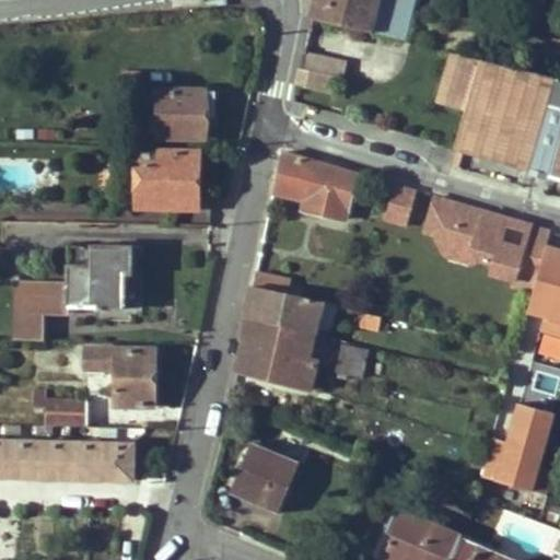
[(318,0),(315,16),(374,32),(382,0),(318,0)]
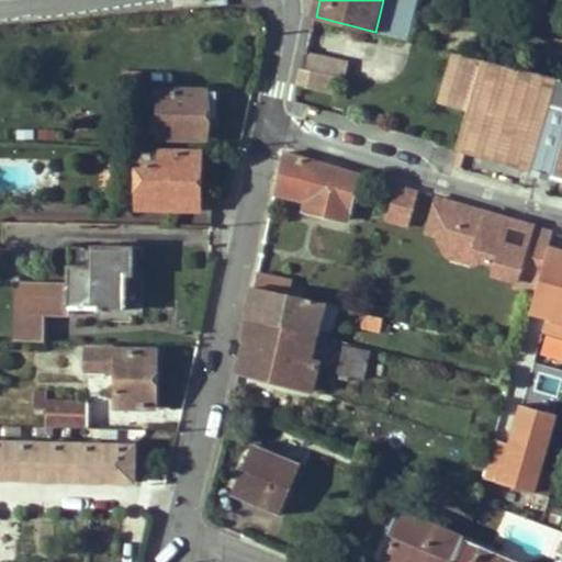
[(415,0),(383,0),(375,32),(406,40),(415,0)]
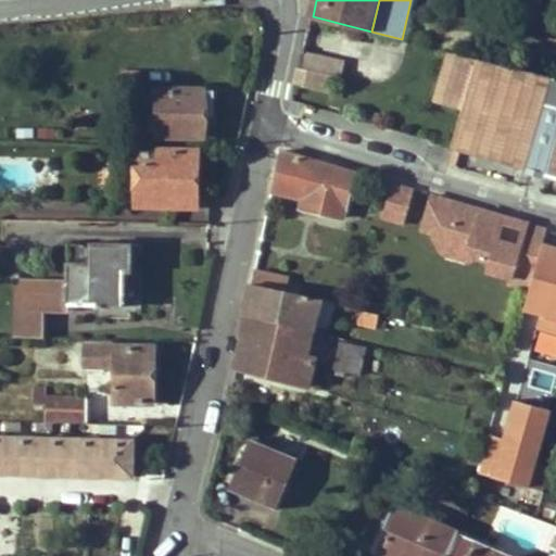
[(525,165),(543,103),(555,106),(555,76),(449,50),(436,100),(466,109),(455,146),(460,147),(525,165)]
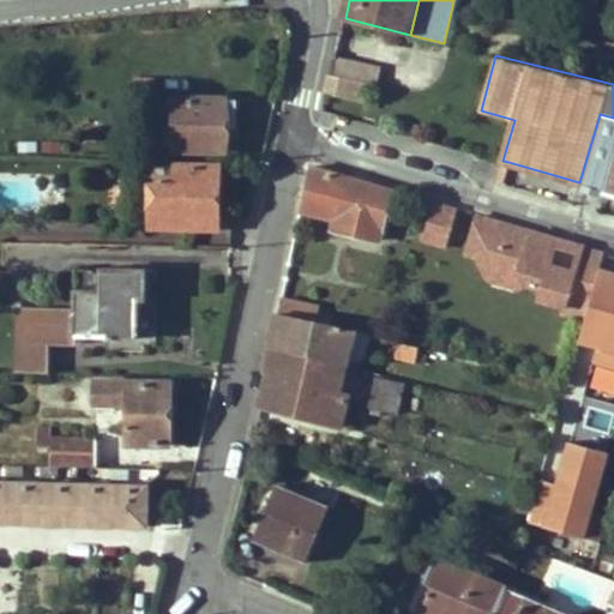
[(360,89),(362,80),(331,73),(326,92),(347,97),(349,85),(360,89)]
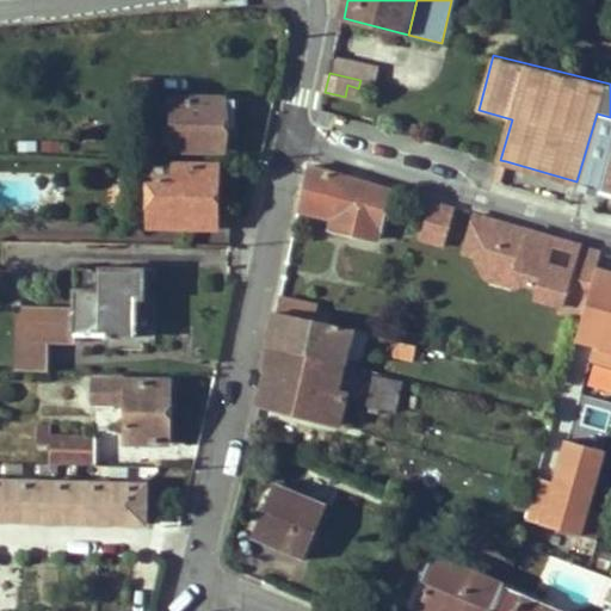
[(135,78),(134,92),(154,93),(155,79),(135,78)]
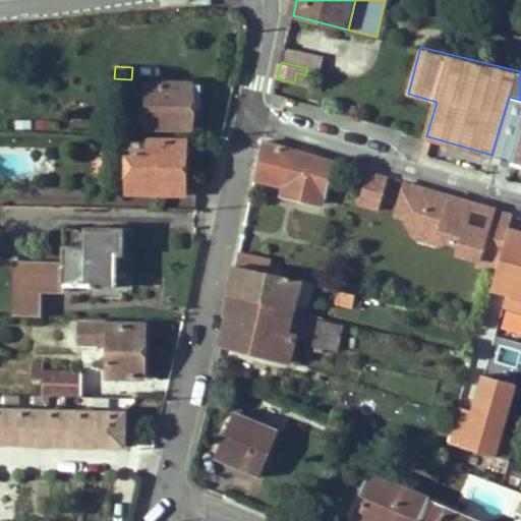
[(190,127),(191,84),(147,83),(146,127),(190,127)]
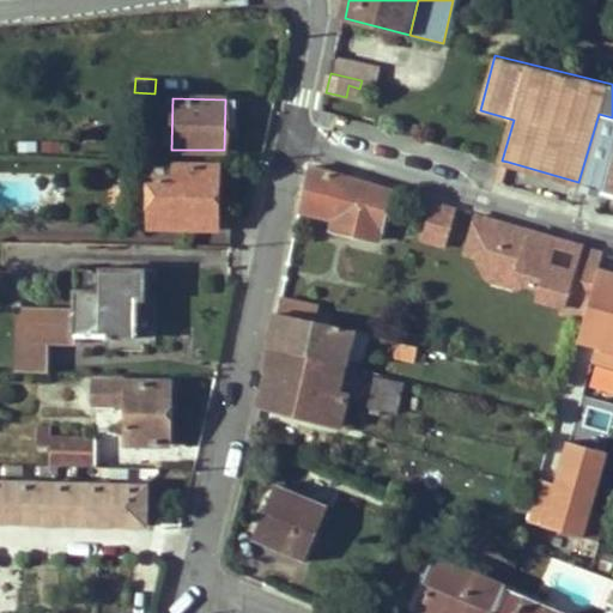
[(316,129),(371,144),(378,116),(323,104),(316,129)]
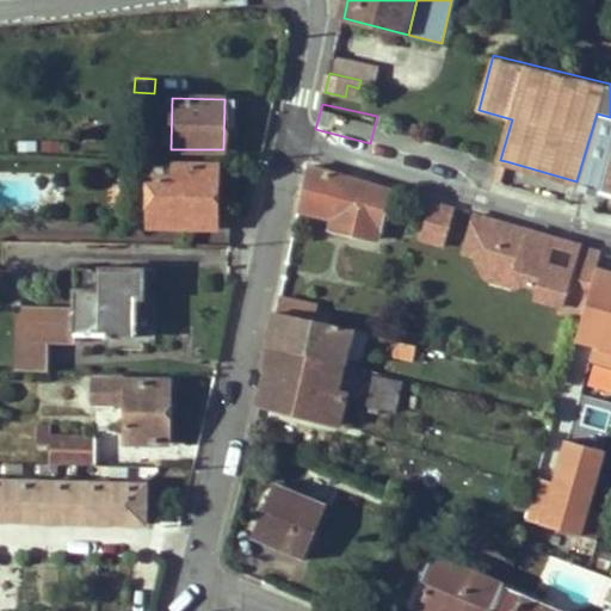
[(610,117),(597,113),(576,181),(600,189),(610,150),(610,117)]
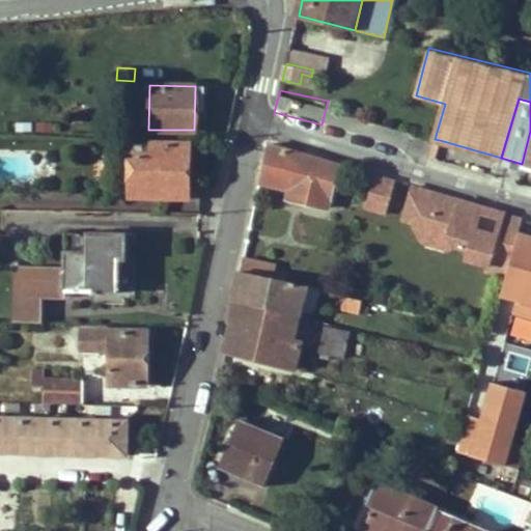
[(530,131),(522,164),(530,166),(530,131)]
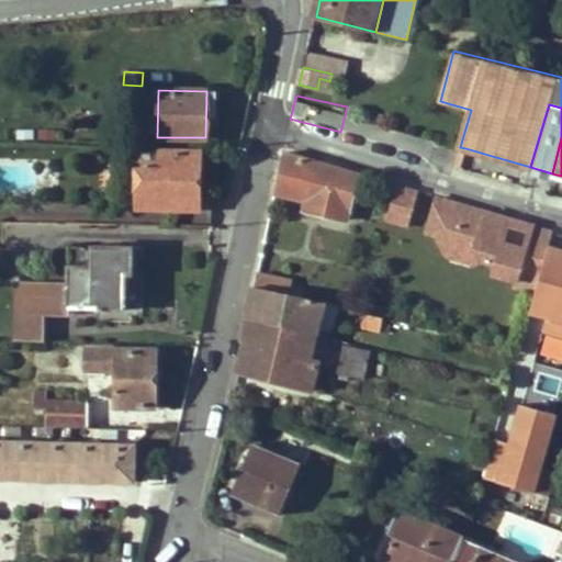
[(454,165),(460,167),(465,148),(460,147),(454,165)]
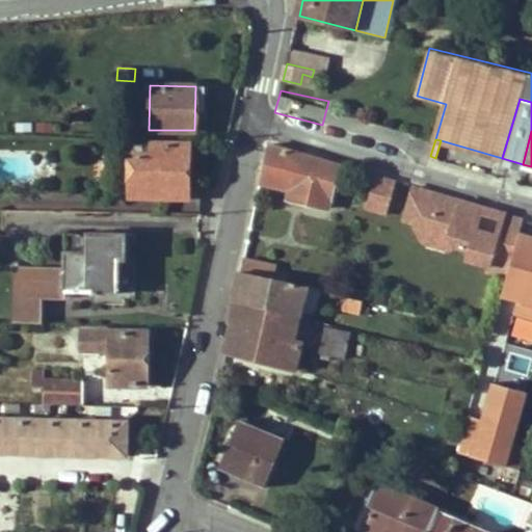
[(152,143),(152,153),(122,153),(118,153),(118,158),(112,158),(112,180),(117,180),(116,186),(130,186),(129,197),(189,197),(190,143),(152,143)]
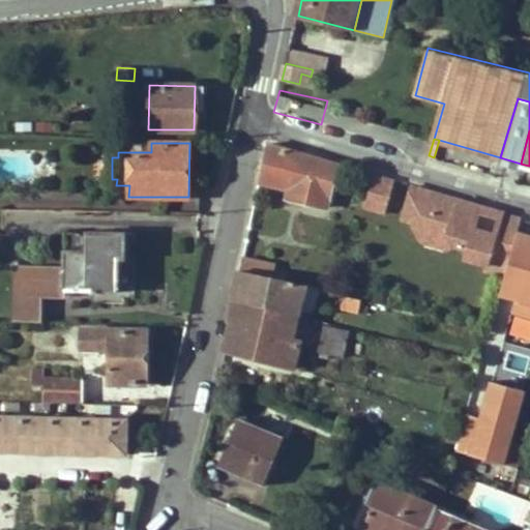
[(121,143),(121,152),(151,152),(151,143),(121,143)]
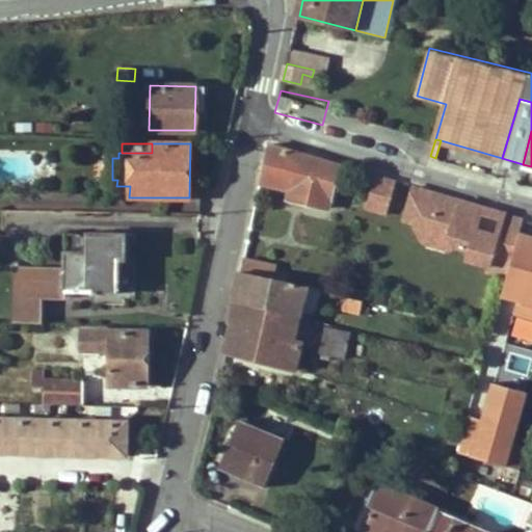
[(289,194),(329,205),(339,163),(270,143),(262,182),(290,189),(289,194)]
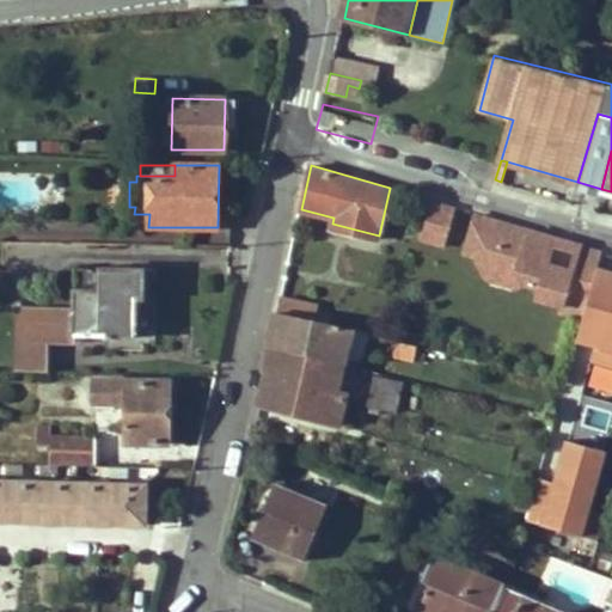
[(442,202),(417,195),(407,232),(432,239),(442,202)]
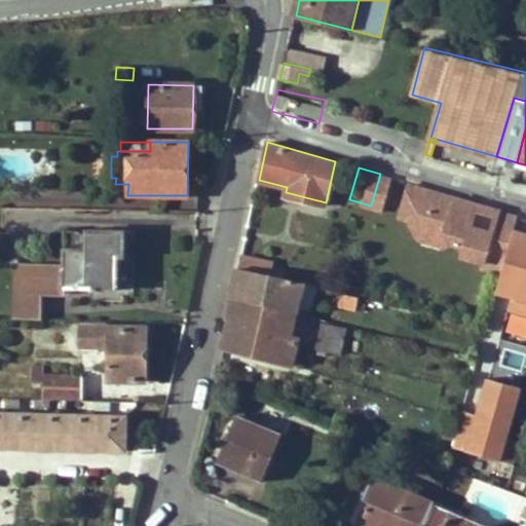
[(500,209),(408,182),(399,215),(408,217),(415,231),(426,225),(444,230),(449,241),(462,246),(468,256),(486,261),(484,268),(502,273),(519,214),(500,209)]
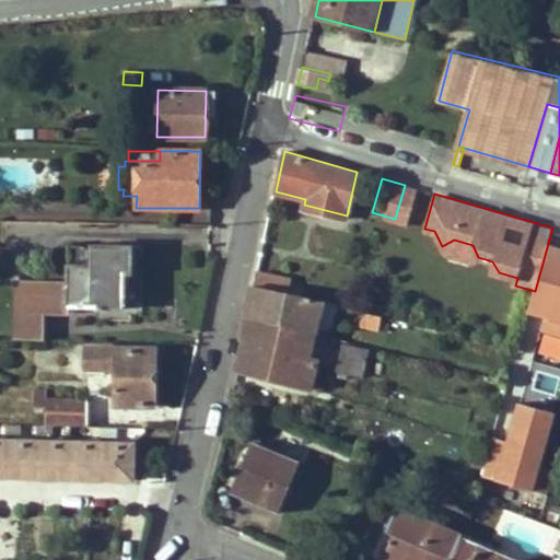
[(69,245),(68,282),(42,282),(42,312),(69,312),(69,304),(98,304),(97,307),(125,307),(125,280),(125,272),(130,272),(130,245),(69,245)]
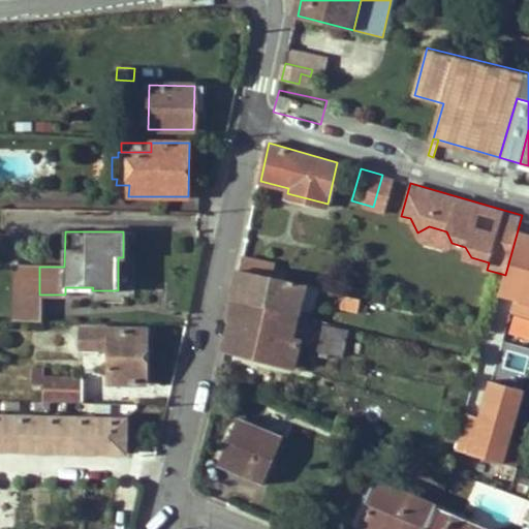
[(241,269),(284,279),(285,272),(273,269),(274,262),(243,255),(241,269)]
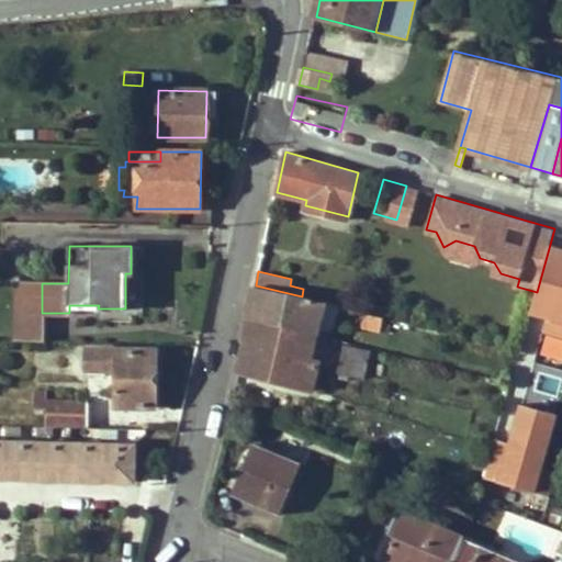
[(248,317),(317,334),(325,302),(302,296),(256,285),(248,317)]
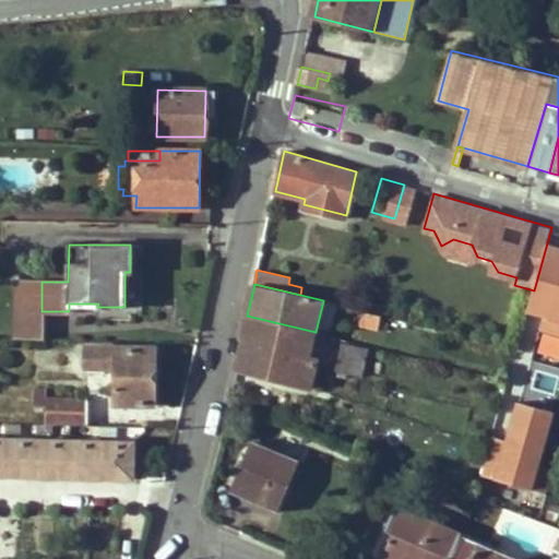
[(361,324),(378,329),(381,314),(364,310),(361,324)]
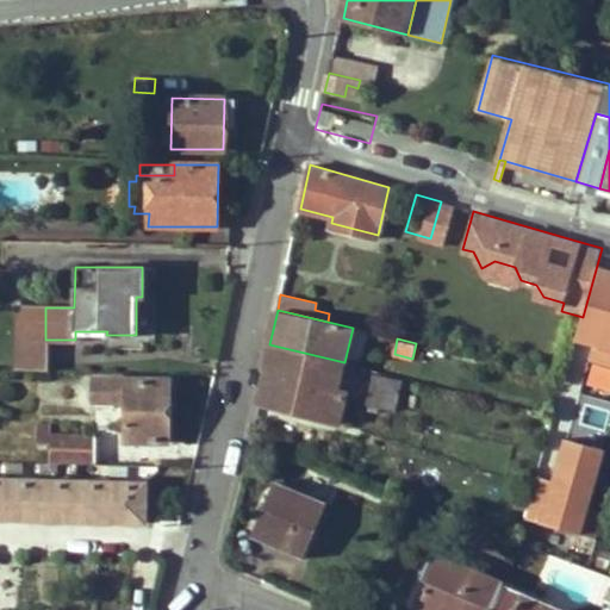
[(30,361),(30,342),(14,342),(16,362),(30,361)]
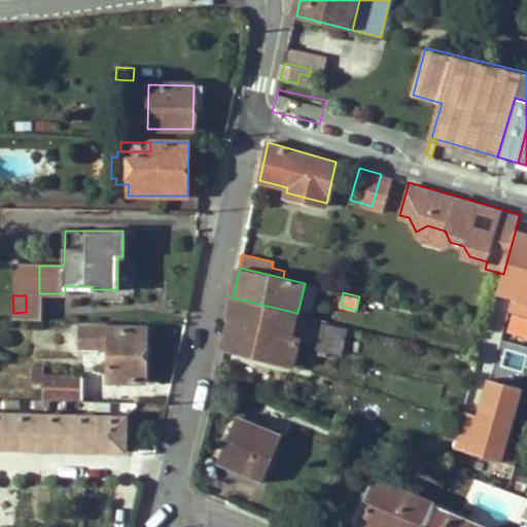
[(227,340),(262,348),(260,355),(293,362),(301,335),(292,334),(297,313),(233,297),(227,320),(232,321),(227,340)]
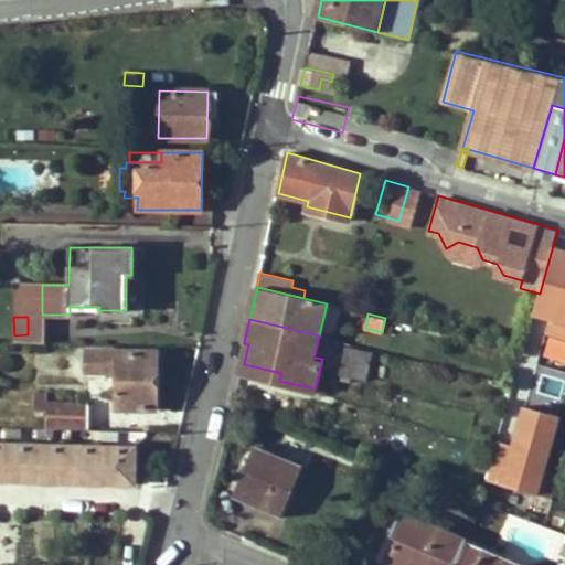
[(374,353),(348,345),(340,371),(368,379),(374,353)]
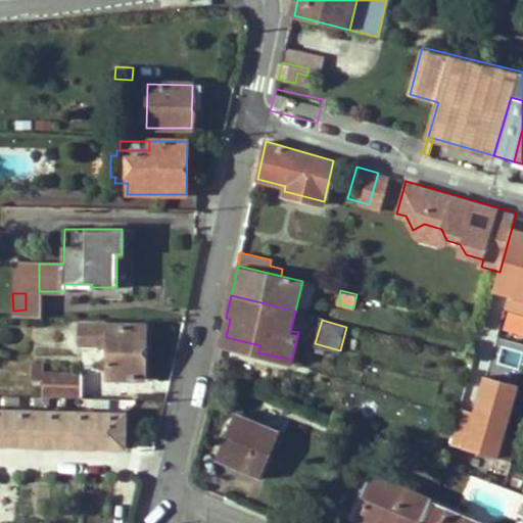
[(144,379),(144,325),(81,324),(81,342),(83,342),(83,349),(97,349),(97,343),(108,343),(108,379),(144,379)]
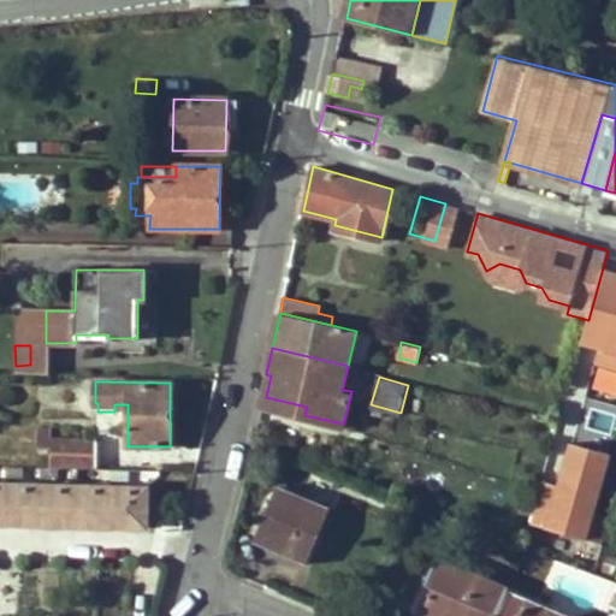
[(264,404),(304,415),(307,407),(266,397),(264,404)]
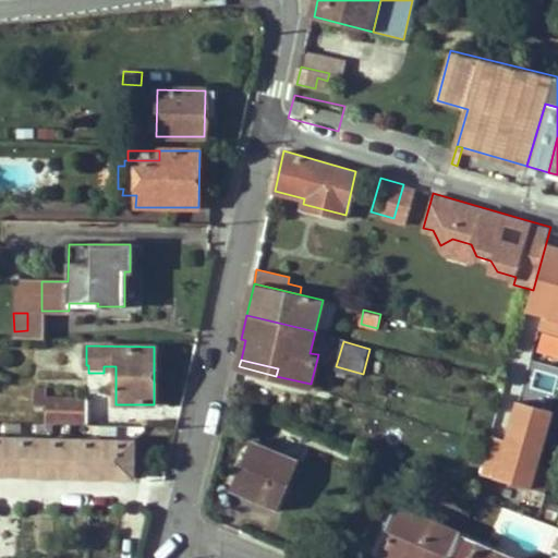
[(46,407),(46,422),(87,422),(87,399),(46,398),(46,390),(32,389),(32,407),(46,407)]
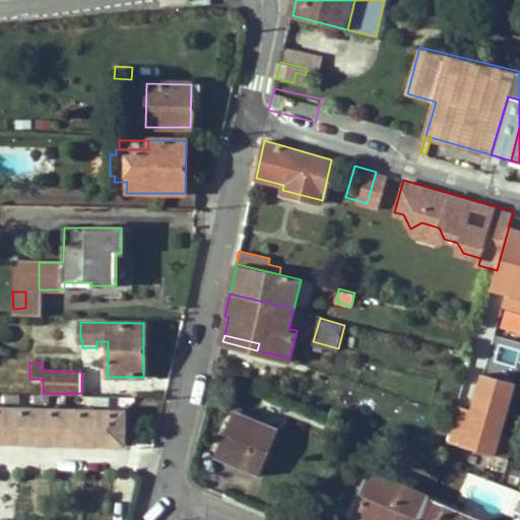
[(513,437),(508,436),(514,384),(477,379),(473,409),(454,407),(448,451),(510,459),(513,437)]
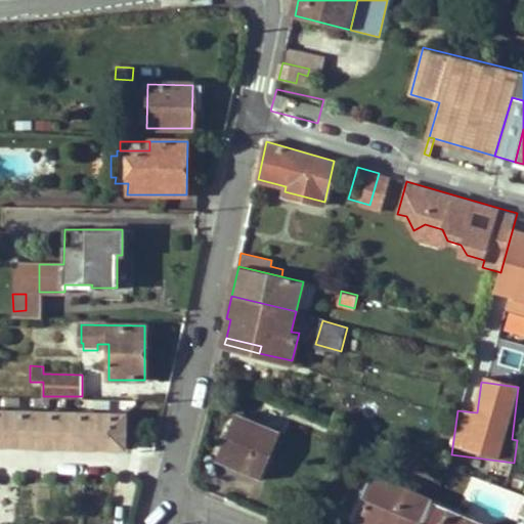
[(38,398),(37,406),(51,406),(51,398),(38,398)]
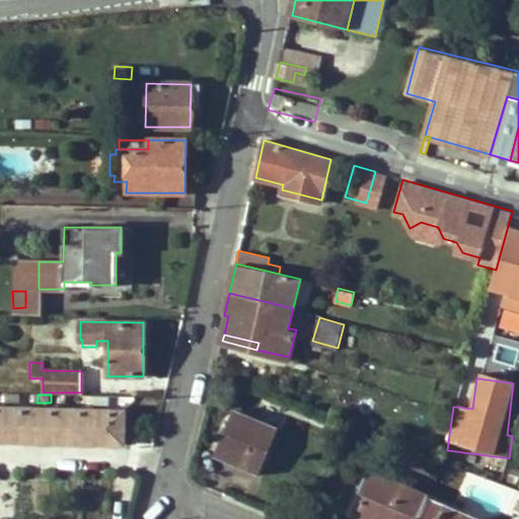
[(233,408),(216,450),(262,469),(279,427),(233,408)]
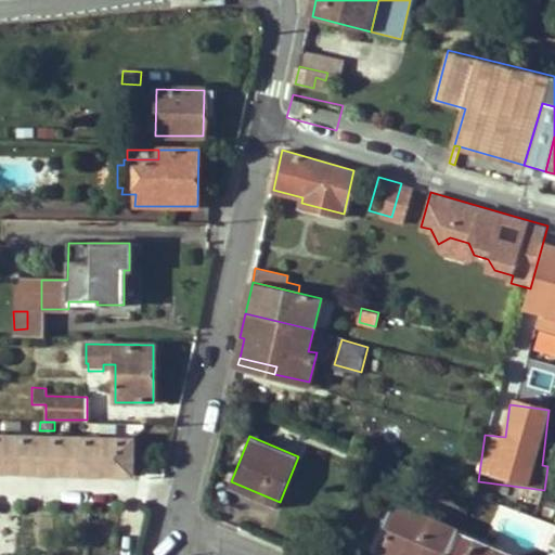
[(0,470),(8,472),(71,473),(102,474),(132,475),(132,441),(0,437),(0,470)]
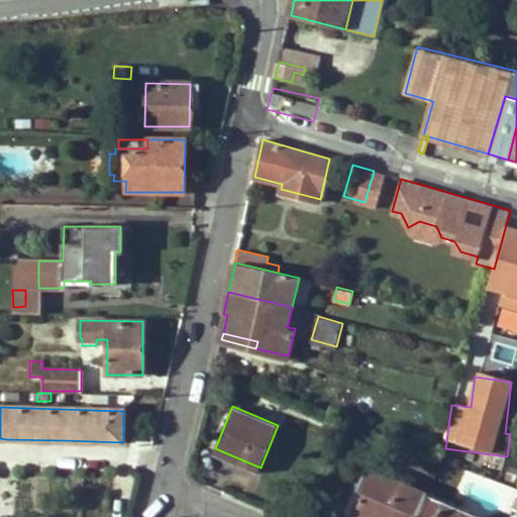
[(352,422),(340,418),(334,433),(346,438),(352,422)]
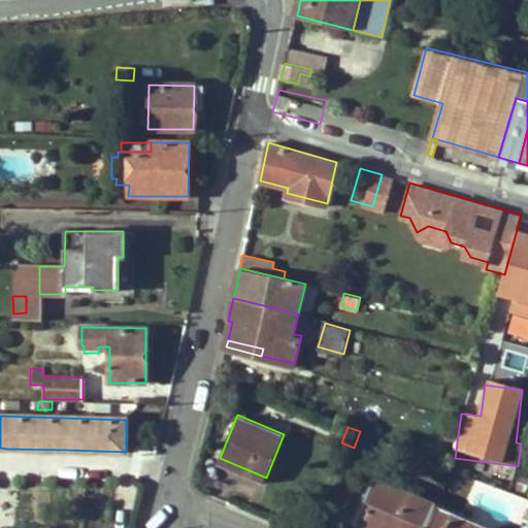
[(220,458),(218,463),(264,483),(266,477),(220,458)]
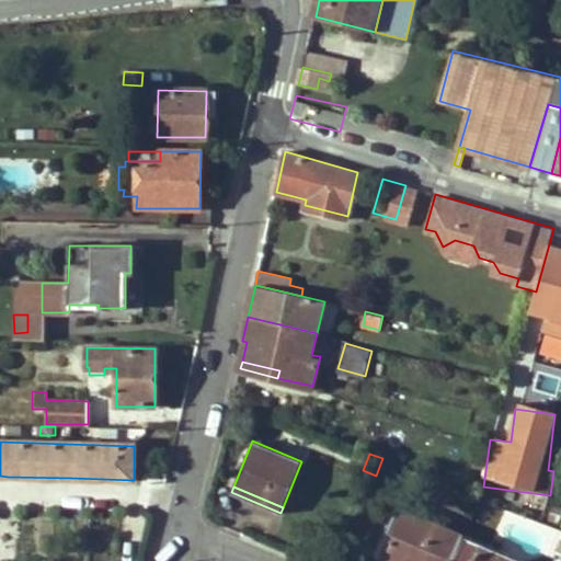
[(464,536),(398,508),(378,554),(395,560),(453,560),(462,540),(464,536)]
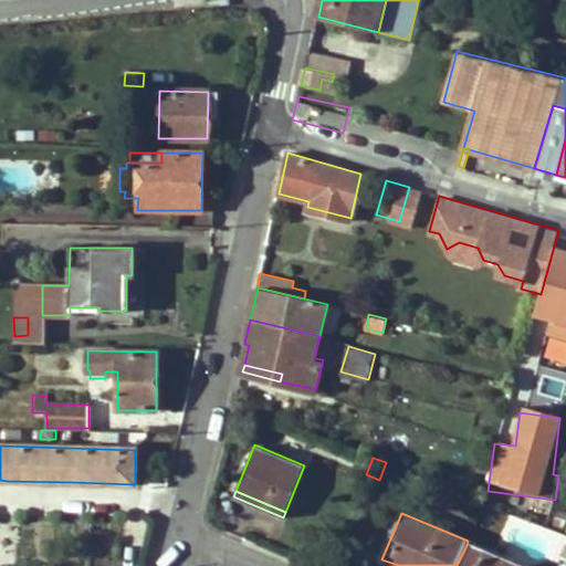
[(515,565),(467,545),(457,565),(515,565)]
